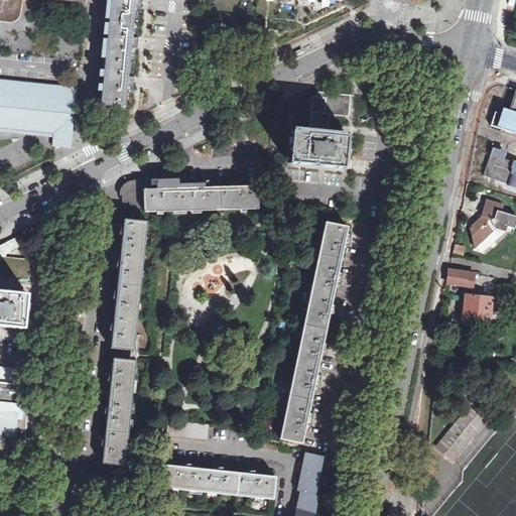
[(21,0),(0,0),(0,21),(8,22),(16,20),(20,14),(21,0)]
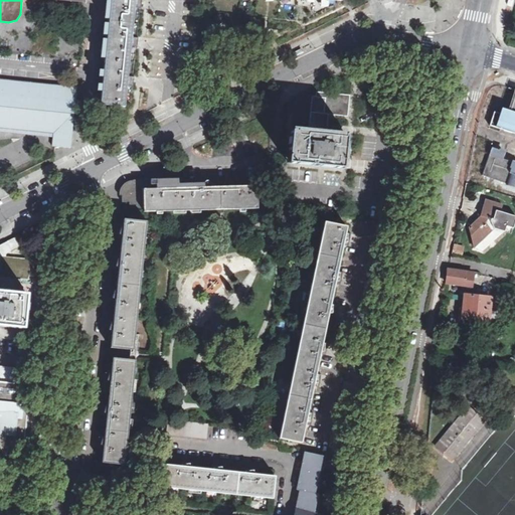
[(111,0),(101,105),(125,107),(127,86),(132,86),(131,79),(132,76),(128,75),(131,46),(135,46),(135,40),(136,38),(132,36),(135,7),(138,7),(140,7),(139,2),(139,0),(111,0)]
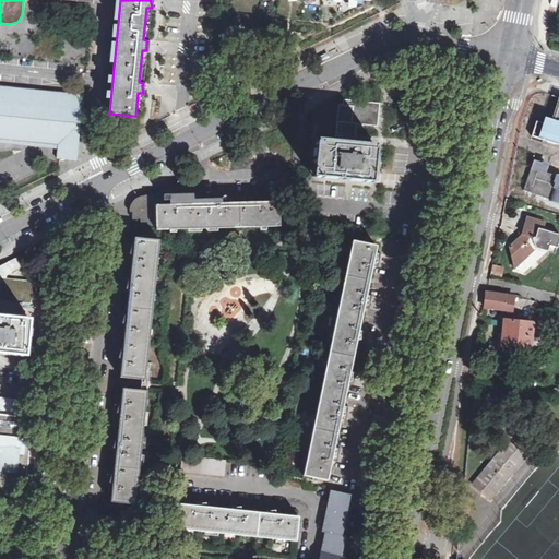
[(323,59),(333,55),(331,50),(321,56),(323,59)]
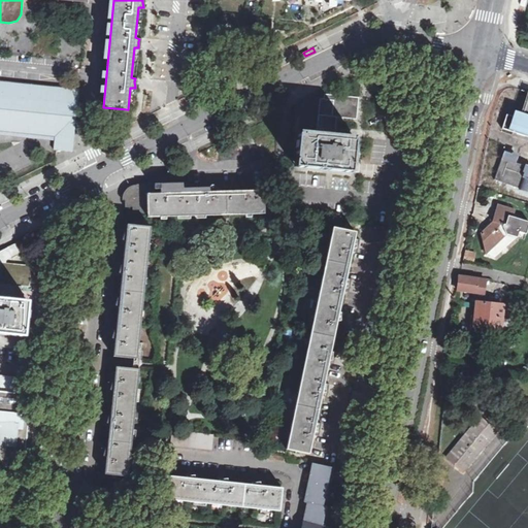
[(197,77),(188,83),(194,94),(203,89),(197,77)]
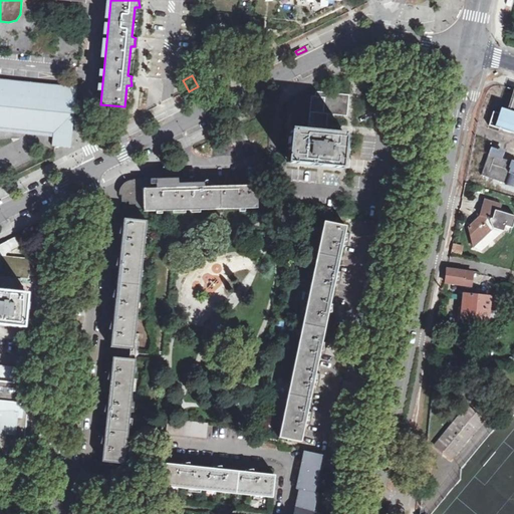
[(71,148),(77,87),(0,80),(0,126),(53,133),(52,146),(71,148)]
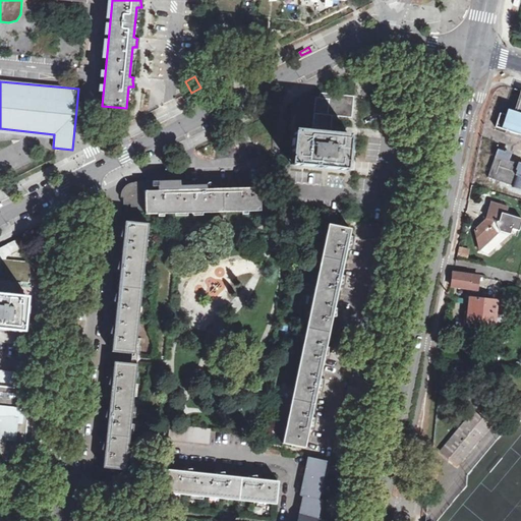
[(354,97),(323,94),(323,99),(316,98),(314,114),(352,117),(354,97)]
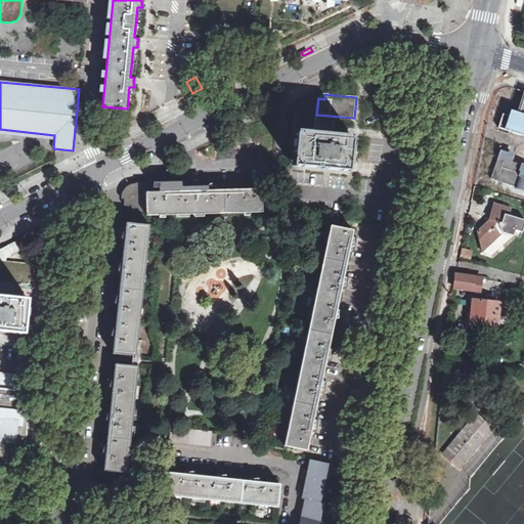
[(523,94),(518,115),(515,114),(514,118),(503,114),(498,128),(523,135),(523,94)]
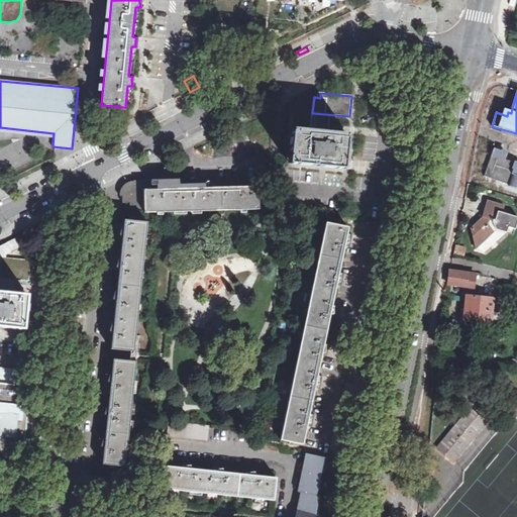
[(317,131),(323,132),(325,117),(312,116),(311,126),(317,127),(317,131)]
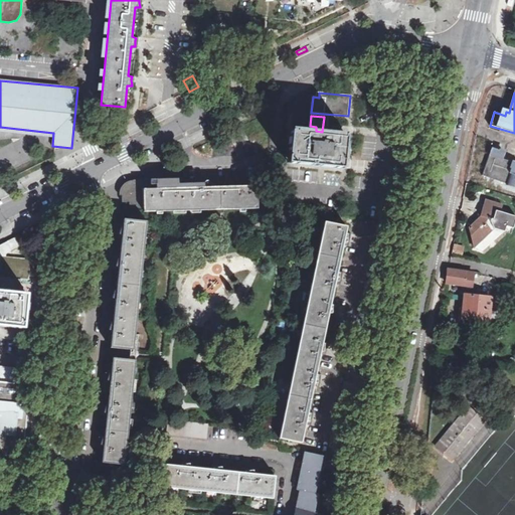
[(316,131),(292,128),(289,162),(342,168),(346,134),(322,132),(316,131)]
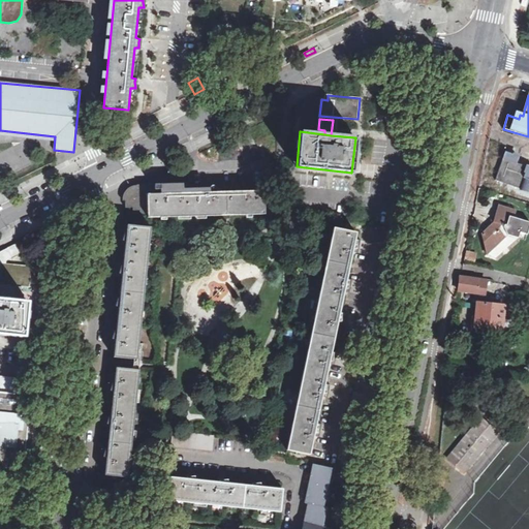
[(528,166),(514,162),(516,156),(504,152),(494,182),(528,193),(528,166)]
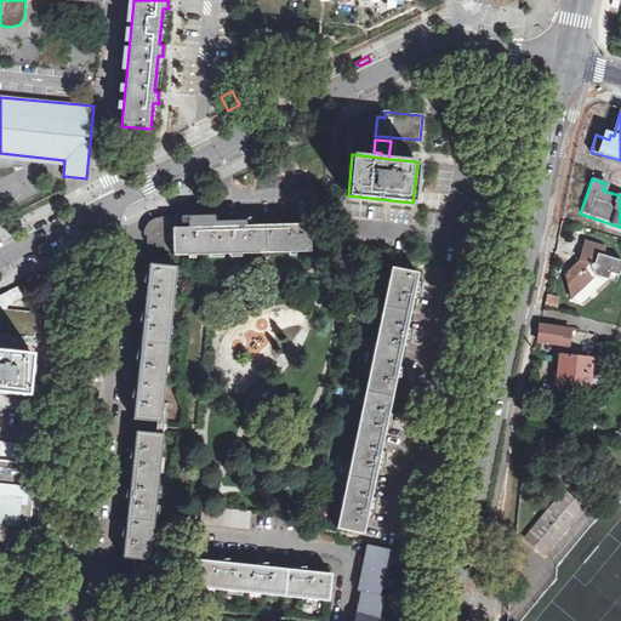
[(174,255),(311,251),(311,224),(285,224),(284,223),(277,223),(275,224),(254,226),(254,221),(254,220),(252,218),(251,217),(249,217),(248,217),(246,218),(245,221),(245,223),(237,223),(237,226),(195,227),(195,216),(160,217),(158,218),(154,218),(152,221),(149,222),(148,223),(147,226),(147,244),(155,244),(157,248),(164,246),(165,250),(174,250),(174,255)]
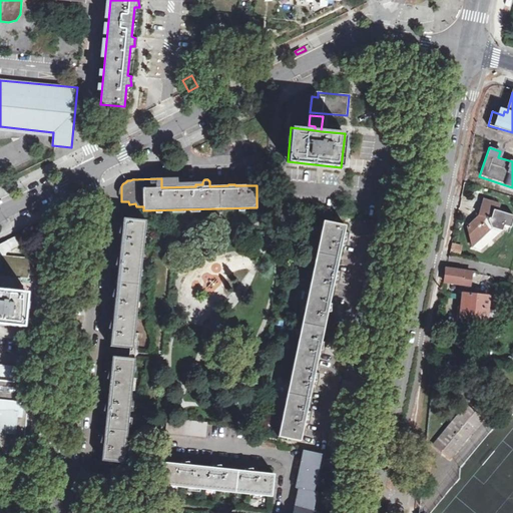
[(501,203),(484,198),(479,215),(468,225),(473,246),(491,227),(512,233),(512,227),(512,214),(499,210),(501,203)]
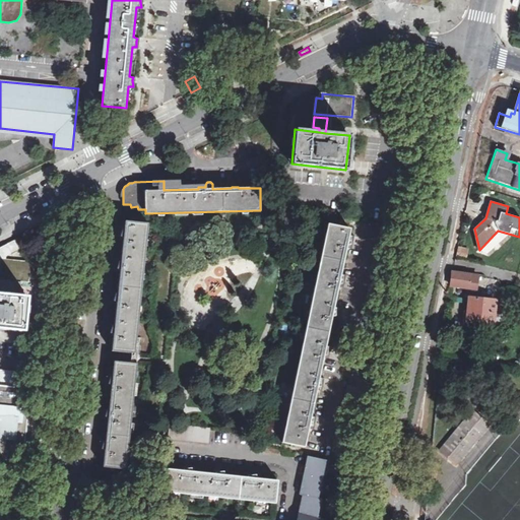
[(112,350),(135,352),(148,223),(125,221),(125,228),(119,226),(117,240),(123,241),(122,260),(116,259),(114,272),(120,272),(118,291),(112,291),(111,304),(117,305),(115,324),(109,323),(108,336),(114,337),(112,350)]
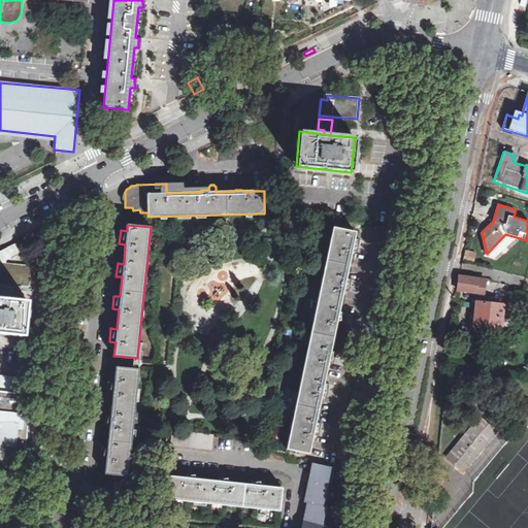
[(333,228),(287,449),(309,454),(312,435),(319,436),(322,423),(316,422),(321,396),(327,397),(330,385),(324,383),(328,363),(334,364),(336,352),(331,351),(336,324),(342,325),(344,311),(339,310),(343,291),(350,292),(352,279),(345,278),(352,252),(358,253),(360,239),(354,238),(356,232),(333,228)]
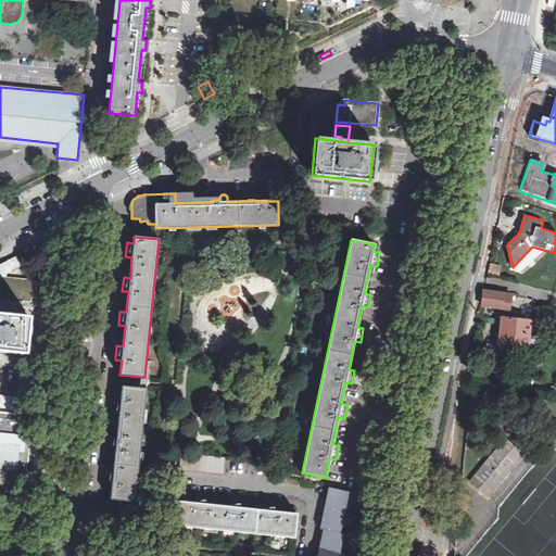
[(19,255),(7,262),(12,272),(24,266),(19,255)]
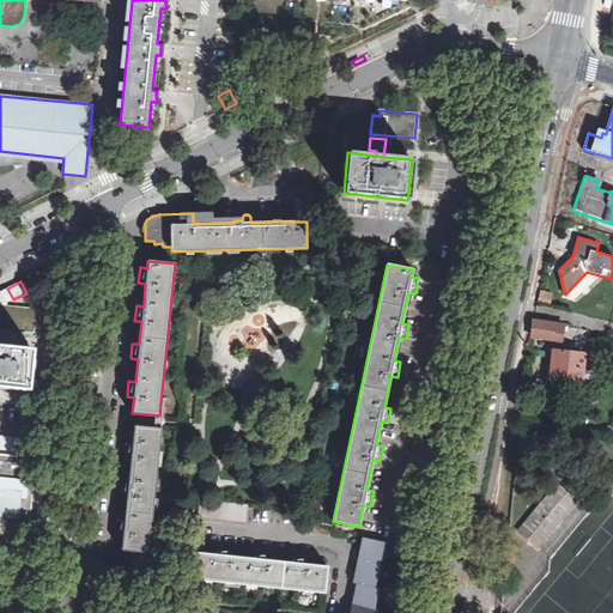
[(13,299),(7,289),(0,291),(0,310),(24,314),(24,308),(0,305),(13,299)]
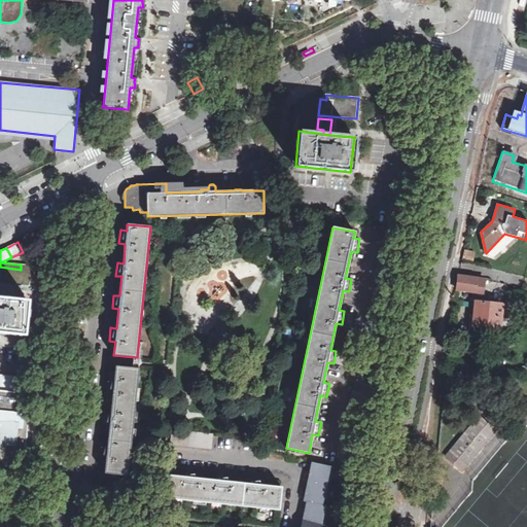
[(476,250),(464,248),(462,259),(473,261),(476,250)]
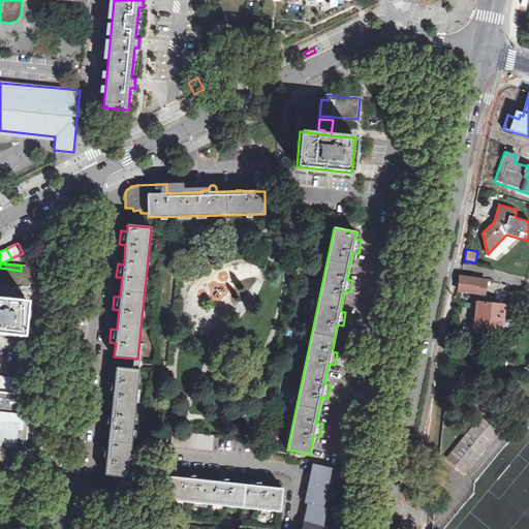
[(0,268),(0,299),(19,301),(21,286),(29,287),(32,267),(21,266),(21,271),(0,268)]
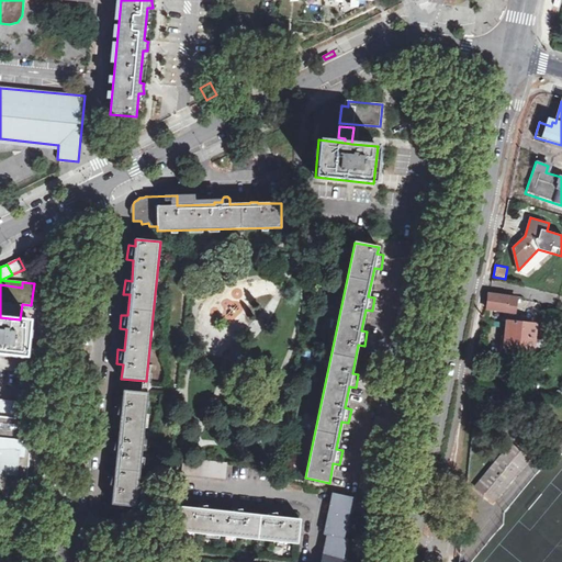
[(517,294),(486,290),(484,308),(515,313),(517,294)]
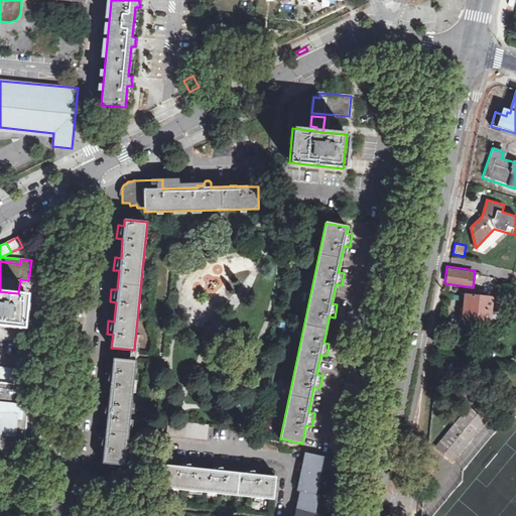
[(0,326),(23,329),(27,294),(0,291),(0,326)]
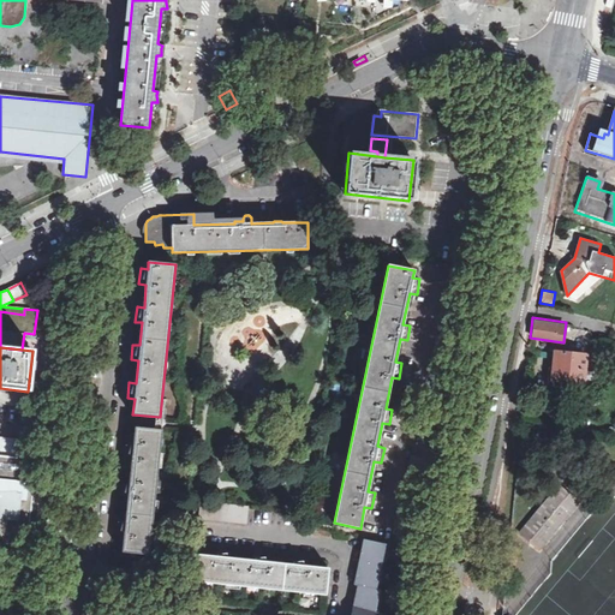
[(586,352),(551,350),(549,381),(583,384),(586,352)]
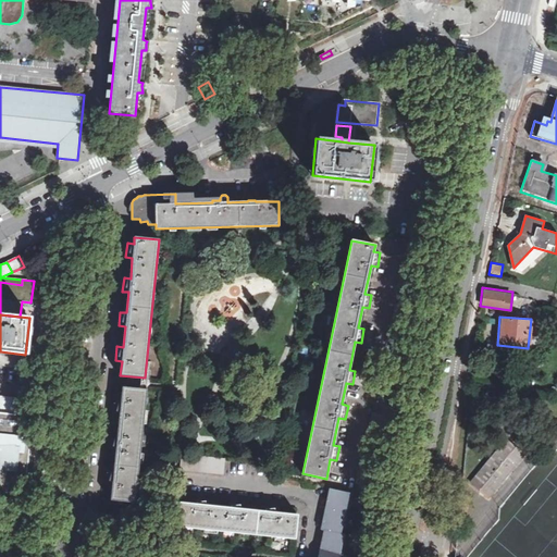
[(25,355),(0,351),(0,366),(39,370),(41,356),(25,355)]
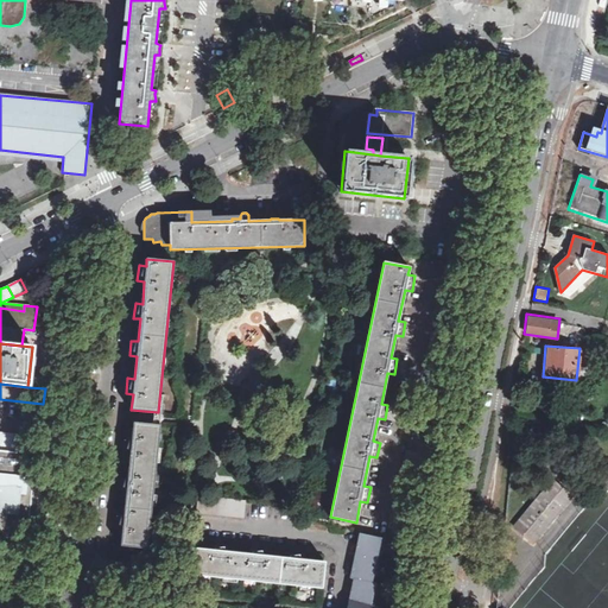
[(160,425),(133,423),(132,438),(125,437),(124,453),(131,453),(128,476),(121,476),(119,492),(126,492),(125,514),(118,513),(115,529),(122,530),(121,545),(147,549),(160,425)]
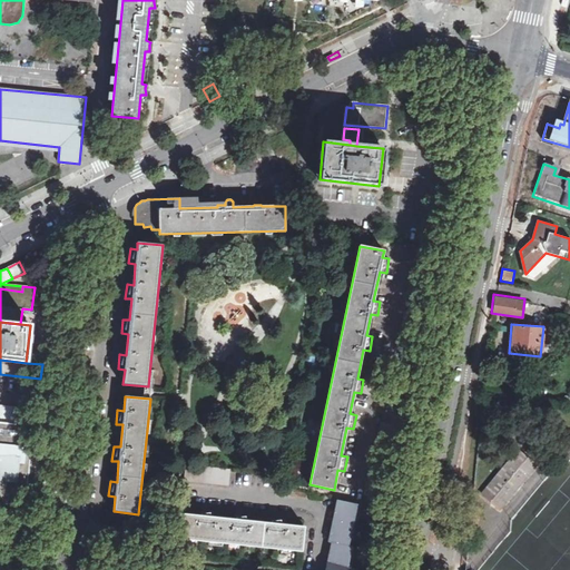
[(0,422),(33,426),(36,409),(0,405),(0,422)]
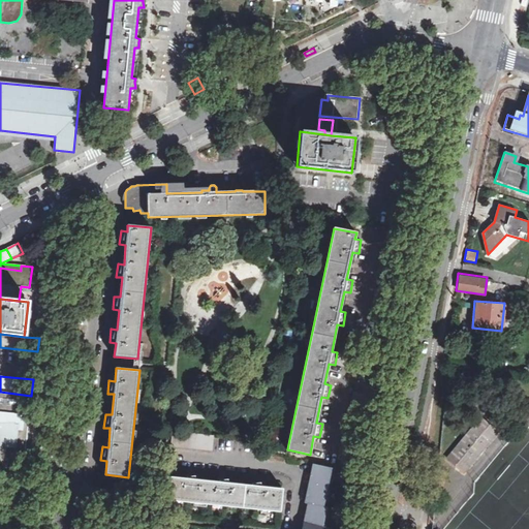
[(0,412),(29,416),(31,396),(0,392),(0,412)]
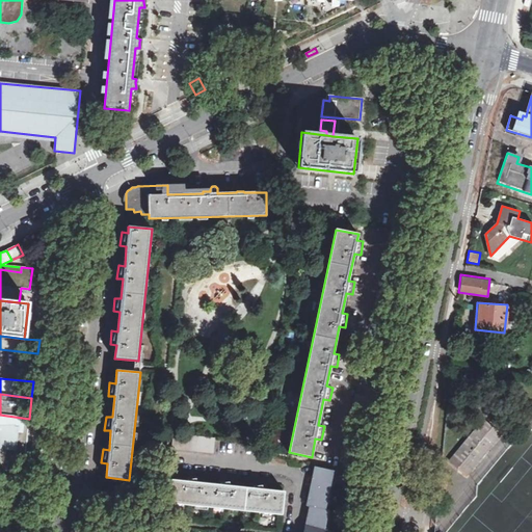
[(29,419),(0,415),(0,446),(0,447),(0,448),(0,470),(24,473),(29,419)]
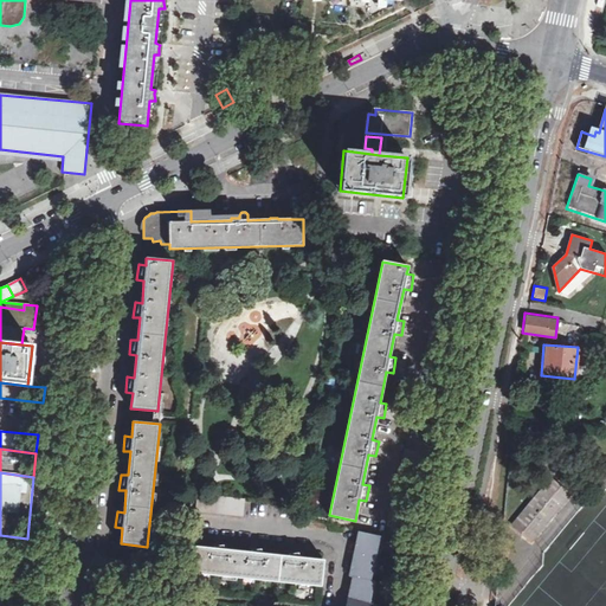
[(573,495),(552,477),(510,526),(533,543),(573,495)]
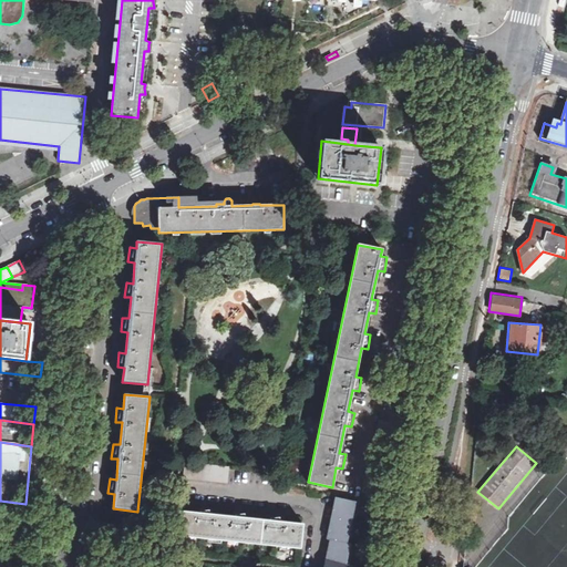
[(229,467),(185,462),(183,478),(228,483),(229,467)]
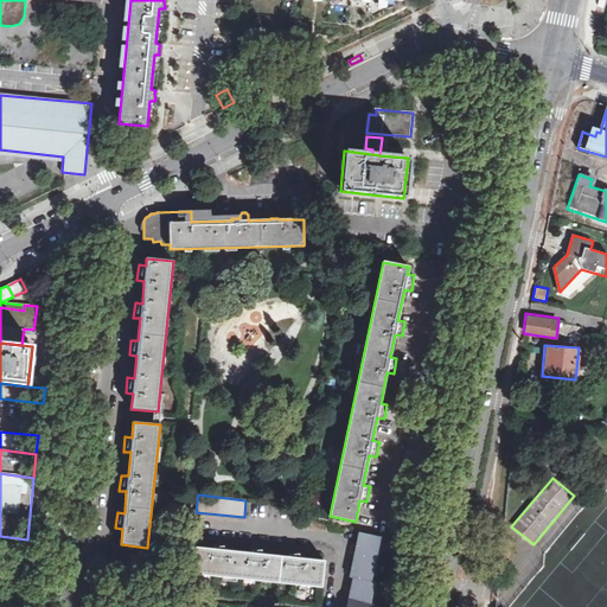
[(384,537),(359,532),(350,577),(353,577),(346,606),(374,606),(379,582),(376,582),(384,537)]
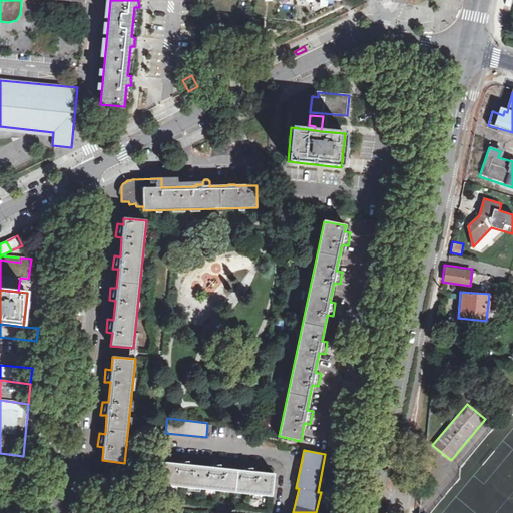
[(179,464),(161,462),(159,484),(272,496),(275,474),(255,472),(257,466),(243,465),(243,471),(223,469),(224,463),(211,462),(211,467),(192,465),(192,459),(180,458),(179,464)]
